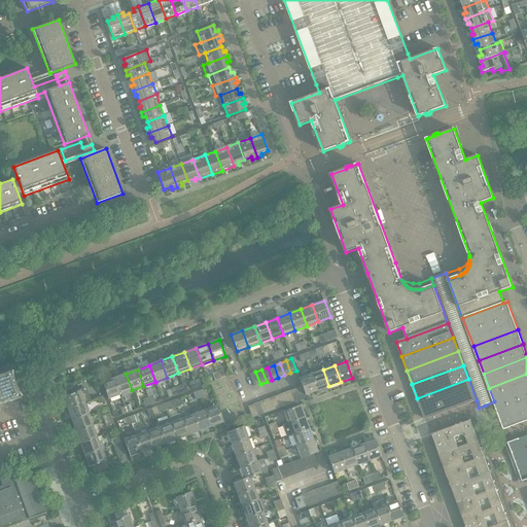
[(323,370),(312,375),(317,390),(328,386),(323,370)]
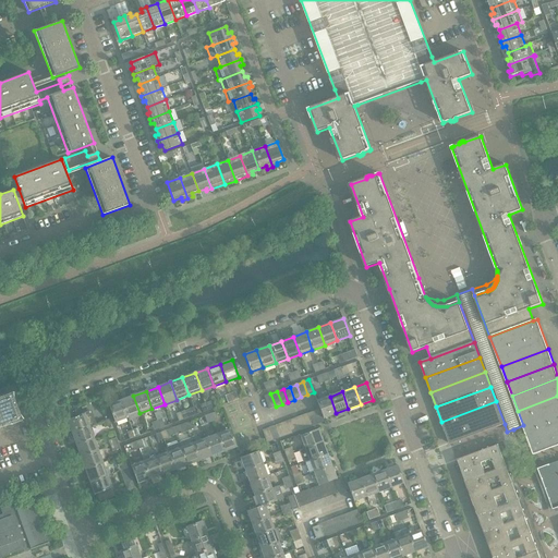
[(0,428),(20,422),(10,395),(9,392),(0,396),(0,428)]
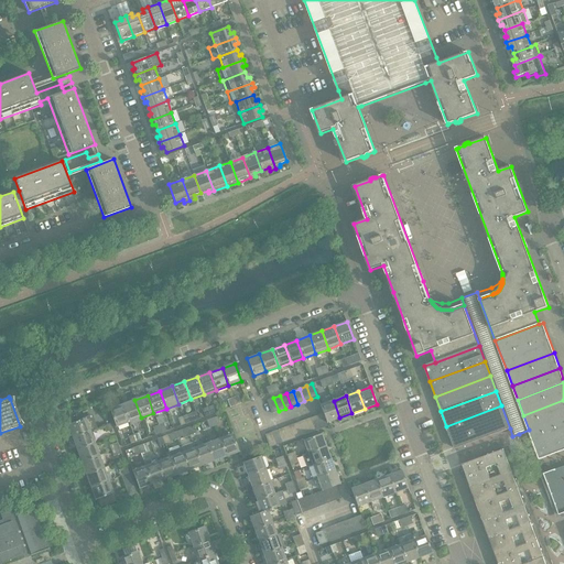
[(272,413),(279,411),(273,398),(267,400),(272,413)]
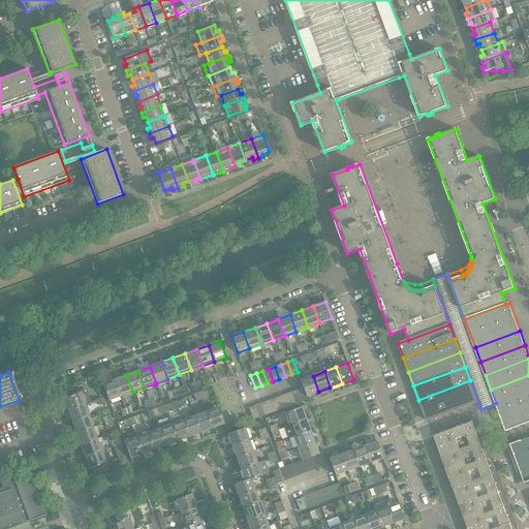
[(126,375),(115,379),(121,396),(132,392),(126,375)]
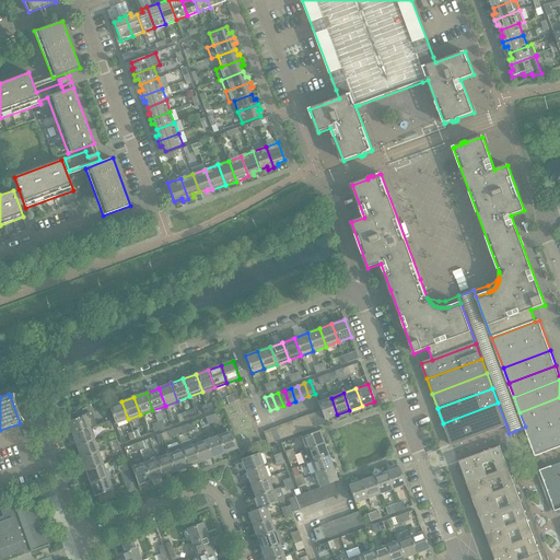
[(559,397),(520,412),(525,427),(559,413),(559,397)]
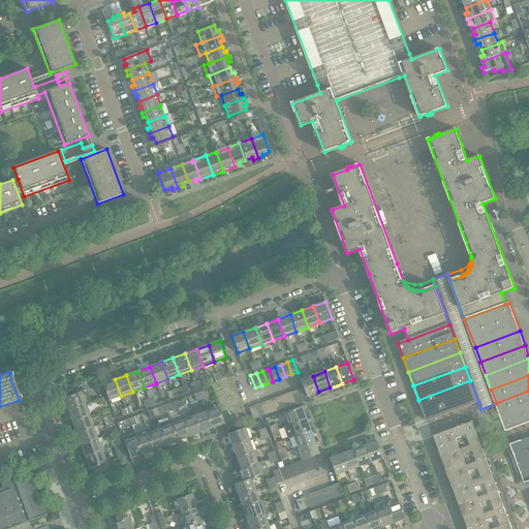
[(307,397),(318,392),(313,376),(301,380),(303,387),(307,397)]
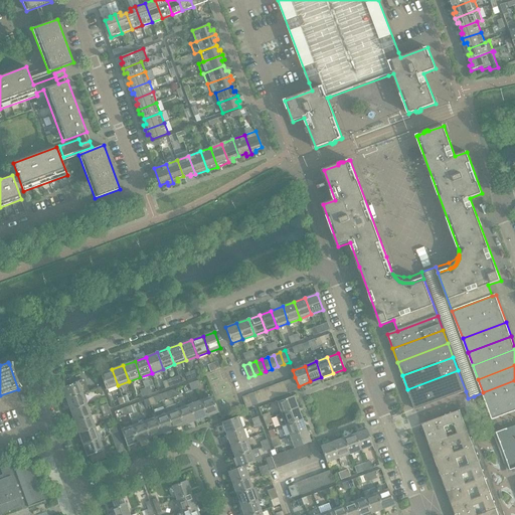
[(101,373),(106,389),(118,385),(112,369),(101,373)]
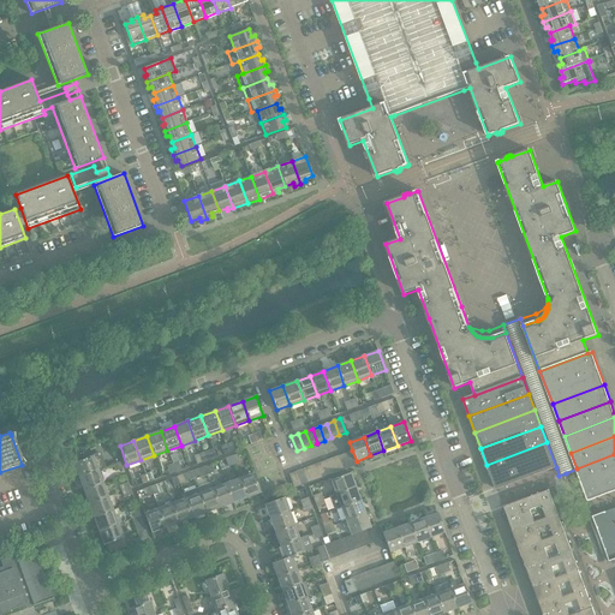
[(487,465),(496,489),(556,467),(547,442),(487,465)]
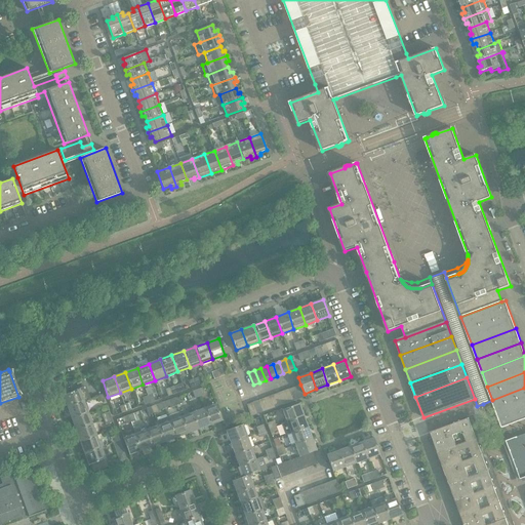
[(300,385),(294,387),(299,399),(306,397),(305,394),(300,385)]
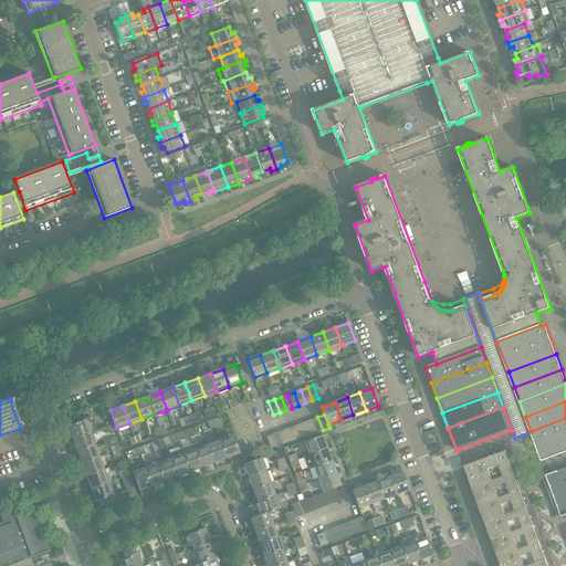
[(317,417),(311,420),(316,432),(323,430),(317,417)]
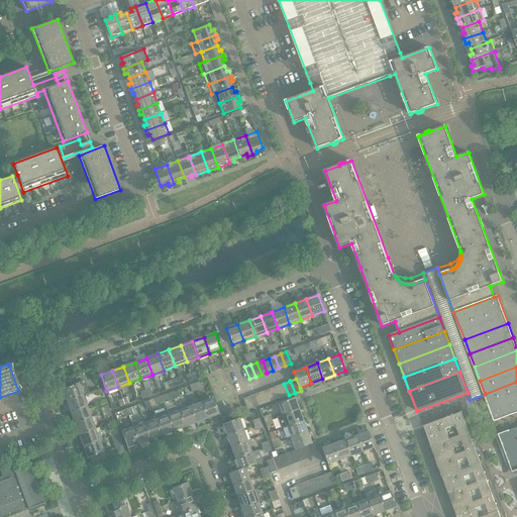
[(98,382),(92,385),(94,390),(100,388),(98,382)]
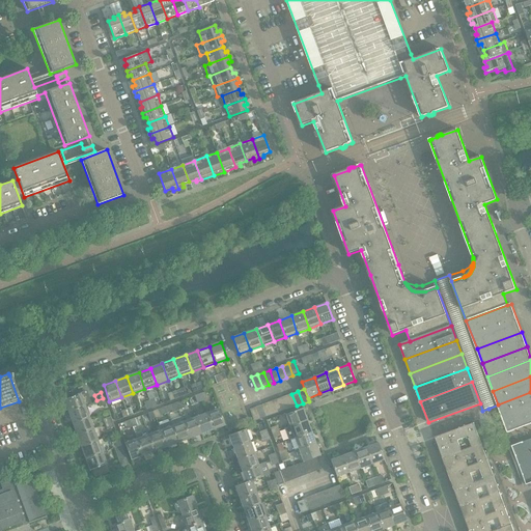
[(530,392),(498,404),(503,419),(530,408),(530,392)]
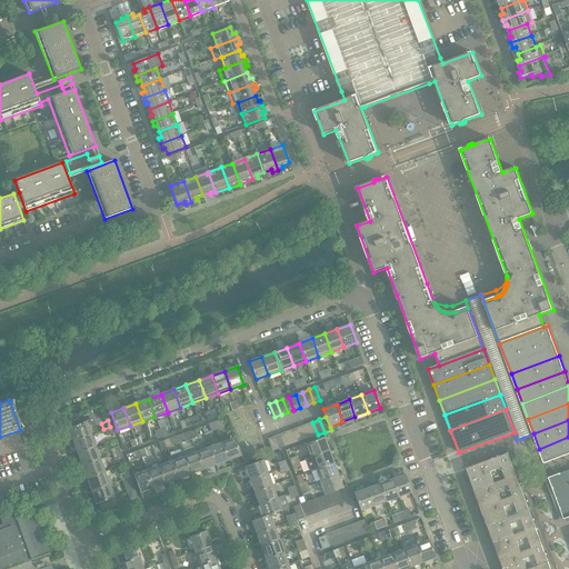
[(69,428),(73,441),(91,435),(87,421),(69,428)]
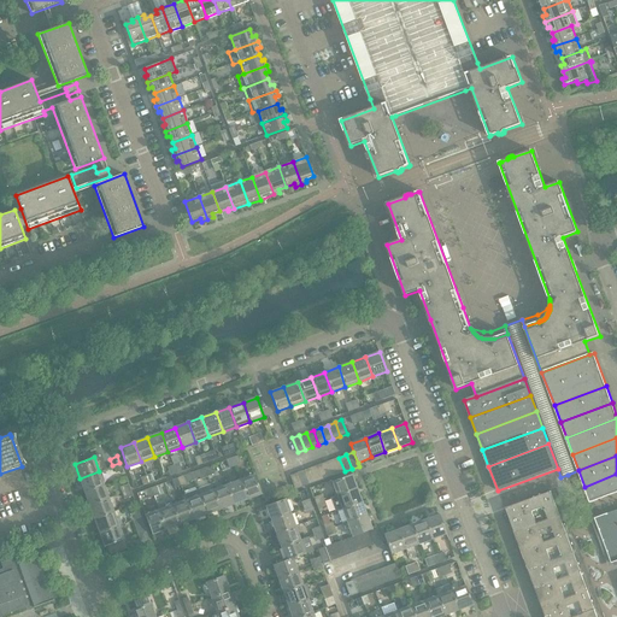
[(339,458),(333,460),(338,474),(345,471),(339,458)]
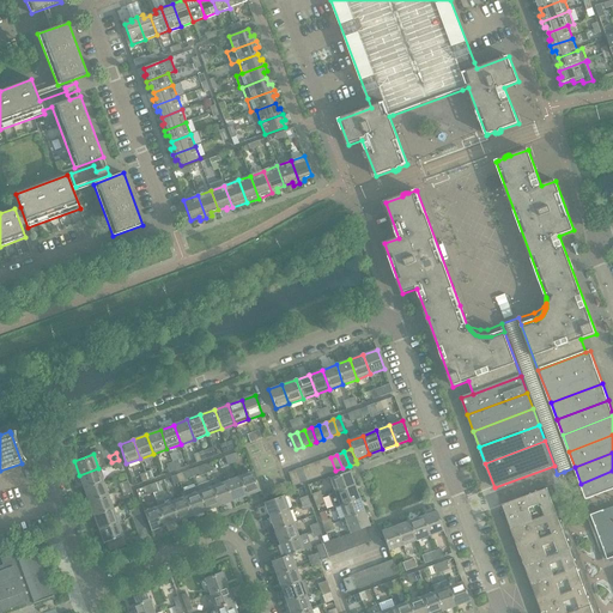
[(331,457),(323,460),(328,474),(335,471),(331,457)]
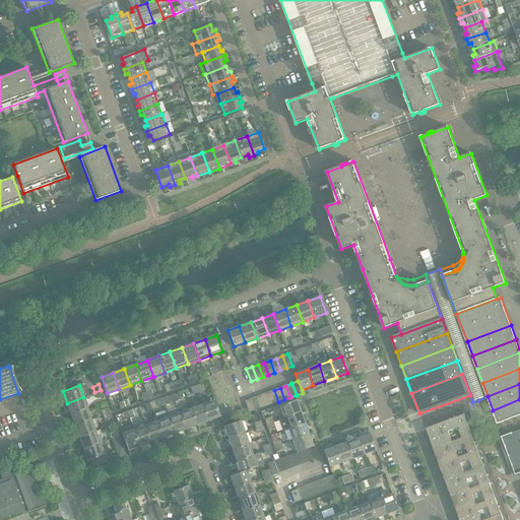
[(272,404),(278,402),(274,390),(268,392),(272,404)]
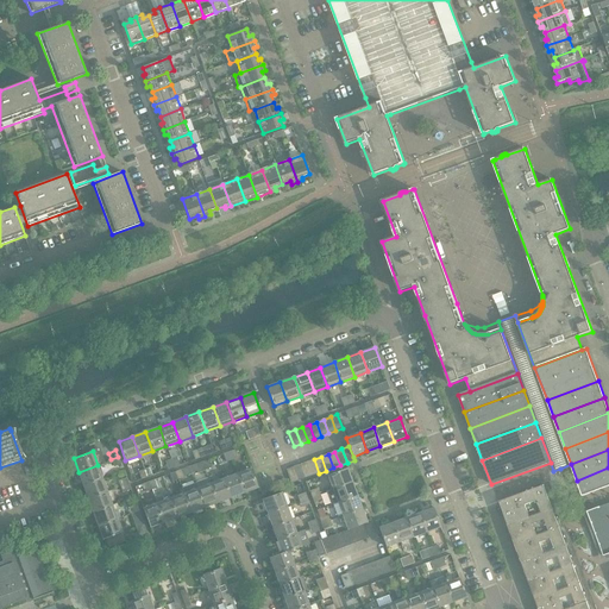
[(314,459),(307,462),(312,476),(319,473),(314,459)]
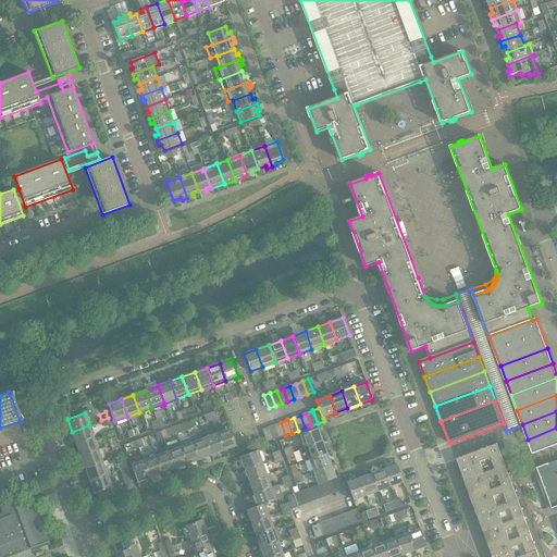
[(113,429),(110,422),(103,424),(107,431),(113,429)]
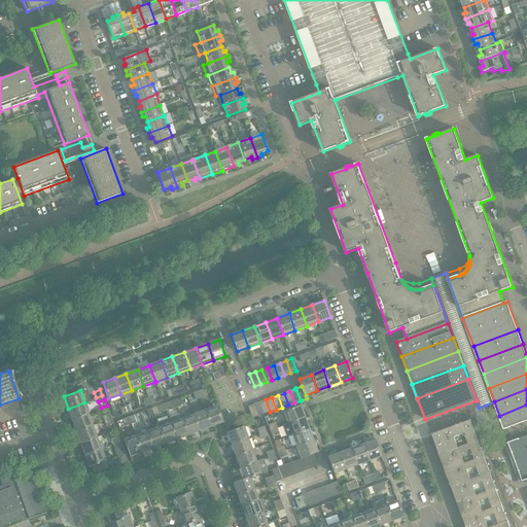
[(265,414),(270,412),(266,399),(259,401),(265,414)]
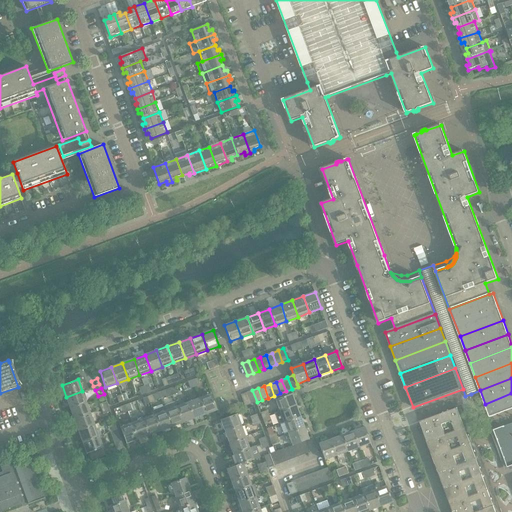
[(252,390),(247,393),(251,404),(257,402),(252,390)]
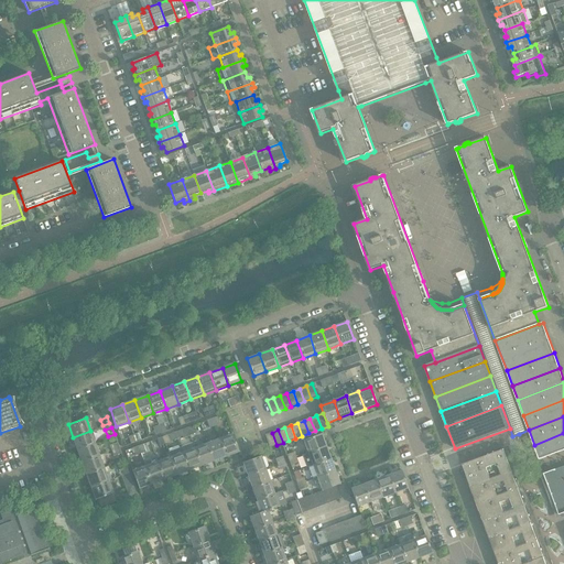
[(73,437),(77,449),(96,443),(90,431),(73,437)]
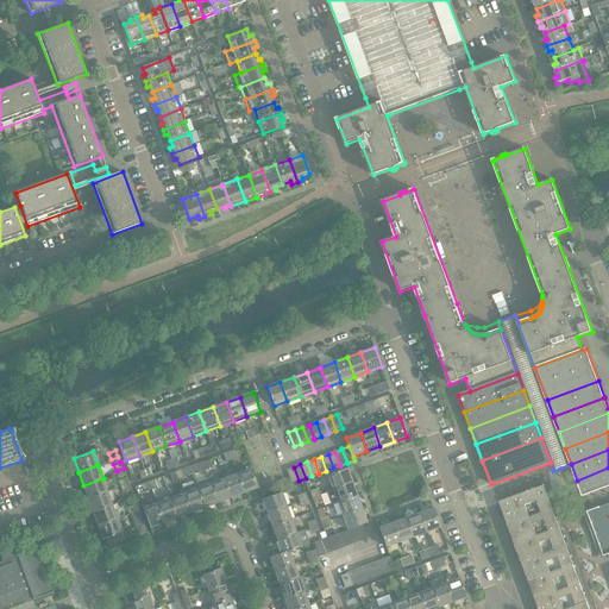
[(292,483),(299,481),(294,468),(287,470),(292,483)]
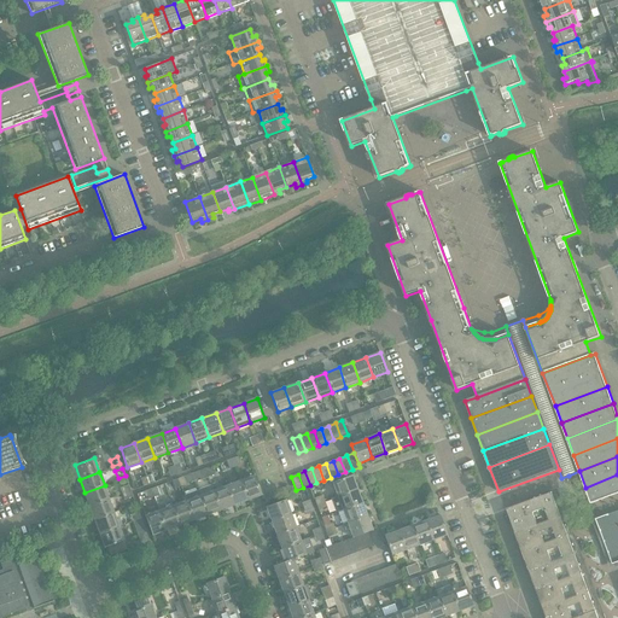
[(617,474),(586,488),(592,505),(617,494),(617,474)]
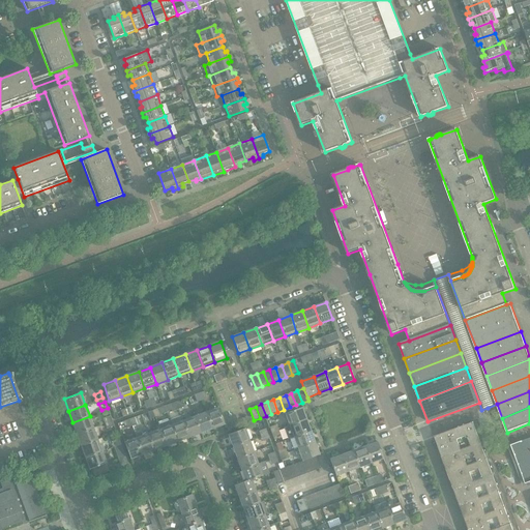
[(218,408),(207,413),(213,430),(225,425),(218,408)]
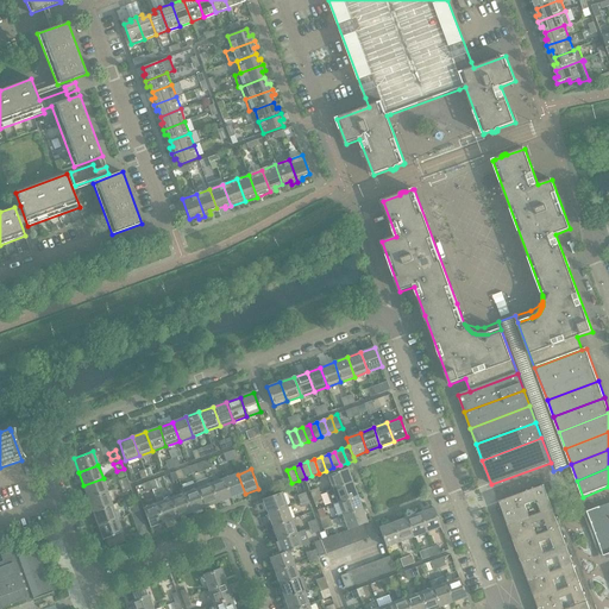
[(327,476),(333,490),(352,483),(347,469),(327,476)]
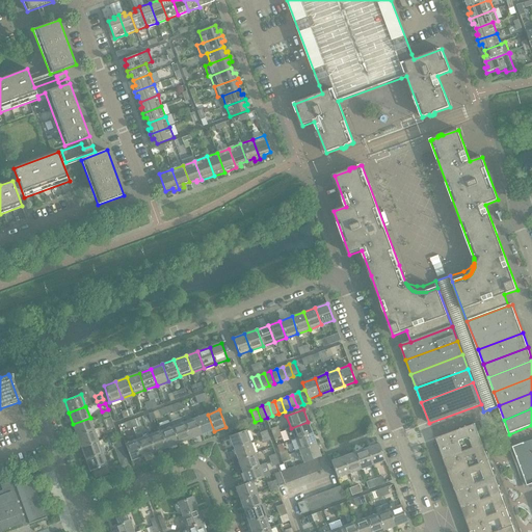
[(202,435),(214,431),(208,415),(195,419),(202,435)]
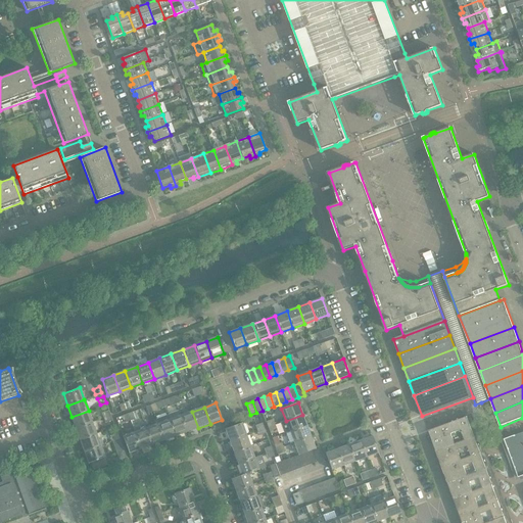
[(72,417),(76,428),(93,422),(89,411),(72,417)]
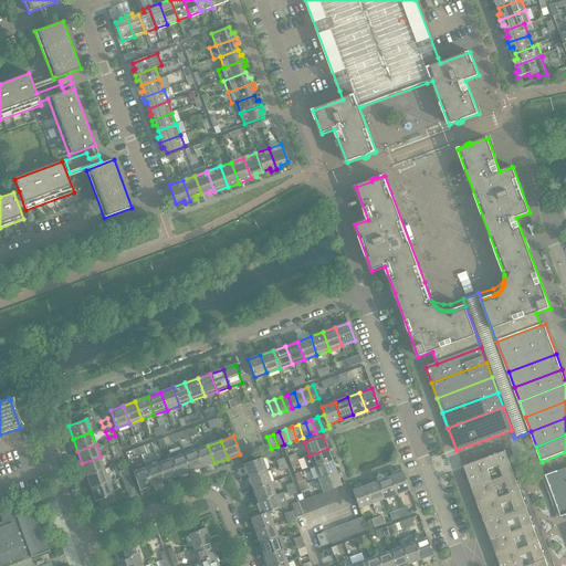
[(202,468),(196,450),(194,444),(181,449),(190,472),(202,468)]
